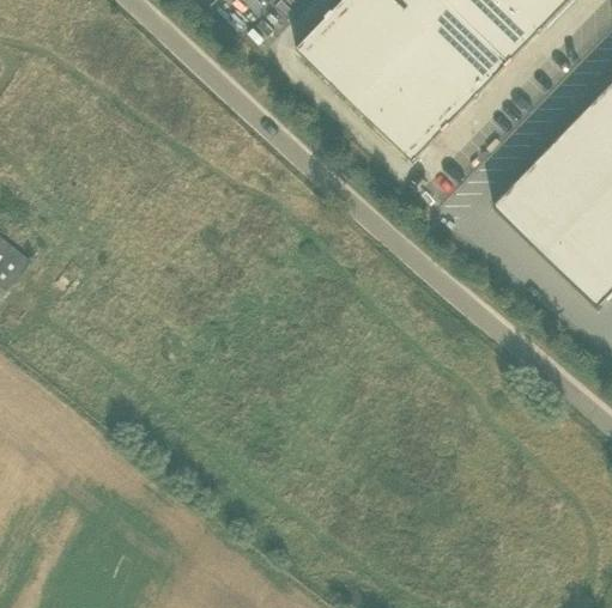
[(326,17),(296,48),(412,160),(442,129),(443,131),(449,123),(448,123),(506,65),(506,66),(511,59),(567,0),(341,0),(332,11),(332,10),(325,17),(326,17)]
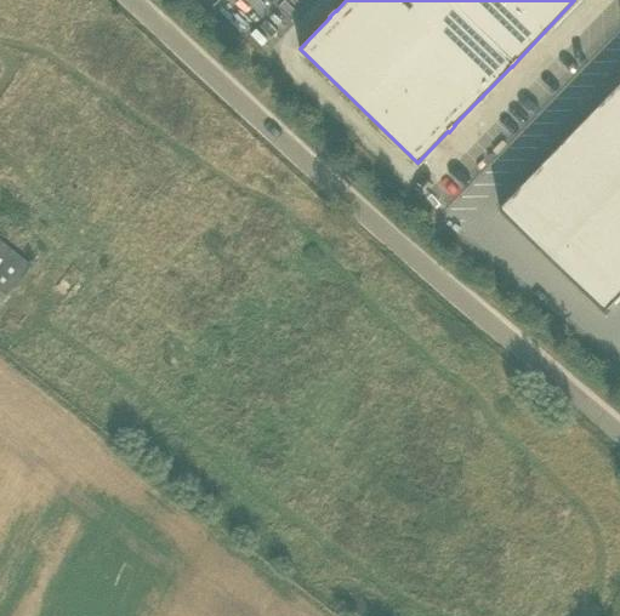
[(619,84),(596,109),(619,131),(619,84)]
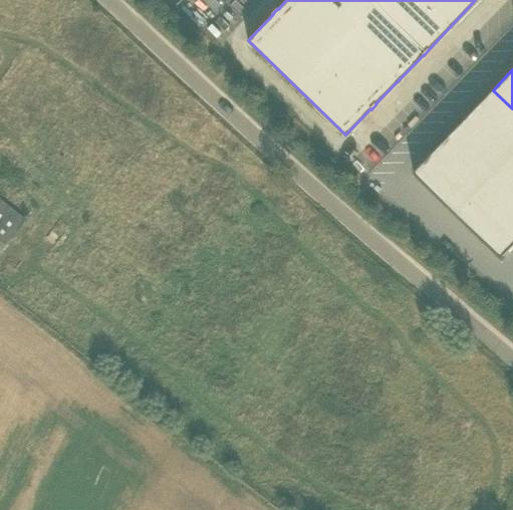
[(512,108),(493,90),(473,110),(512,149),(512,108)]
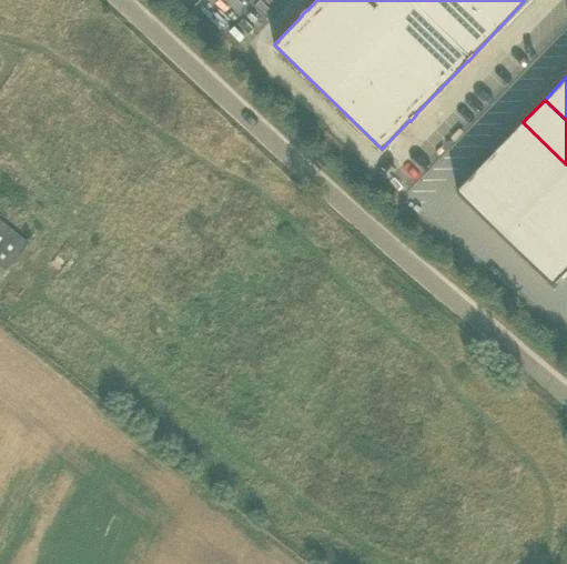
[(566,173),(566,164),(523,122),(500,145),(549,192),(566,173)]
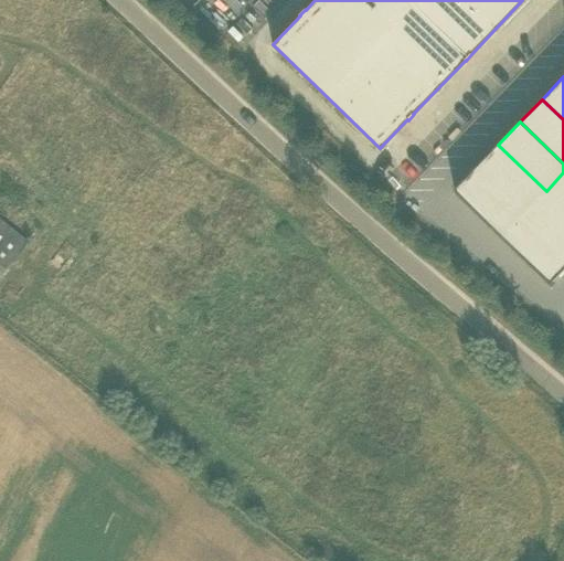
[(546,191),(498,145),(476,168),(524,214),(546,191)]
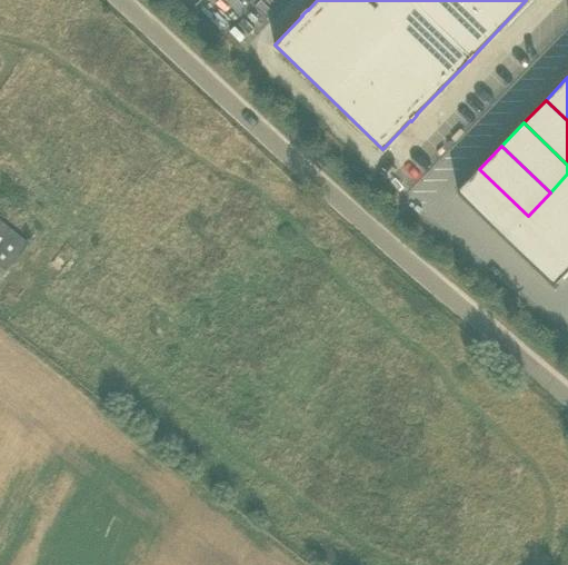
[(528,216),(479,169),(457,191),(506,238),(528,216)]
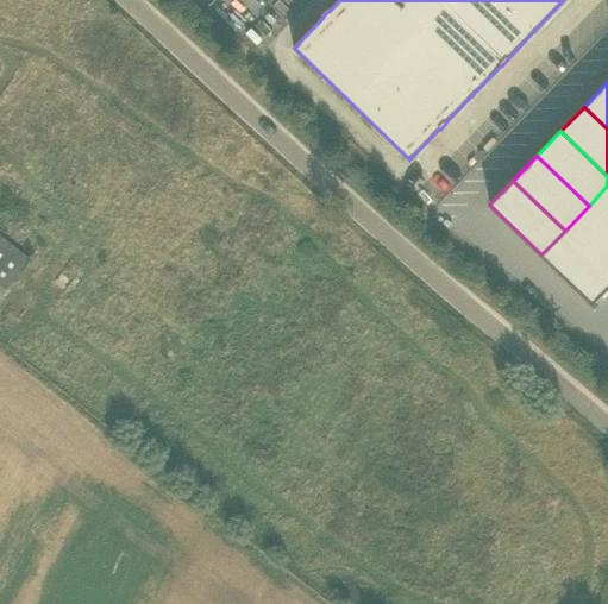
[(607,186),(589,206),(607,225),(607,186)]
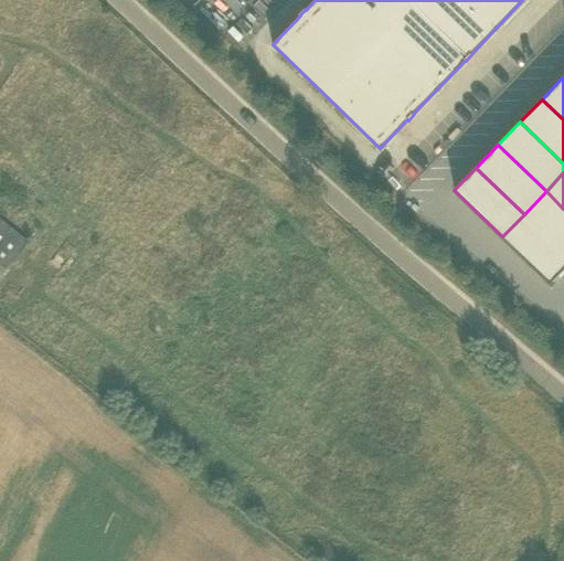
[(563,209),(546,191),(524,214),(563,253),(563,209)]
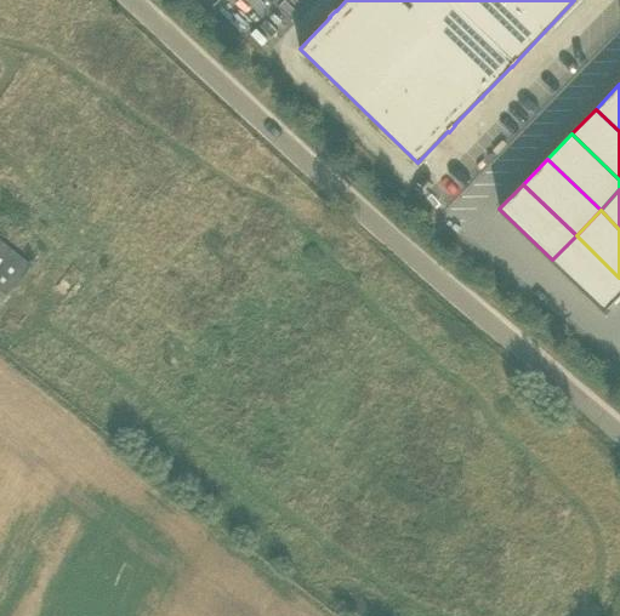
[(619,295),(619,278),(576,235),(552,260),(606,311),(619,295)]
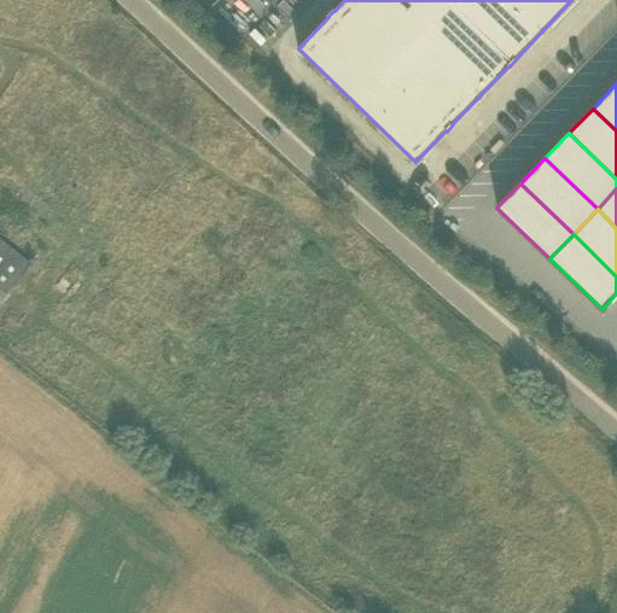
[(0,291),(25,260),(0,239),(0,291)]
